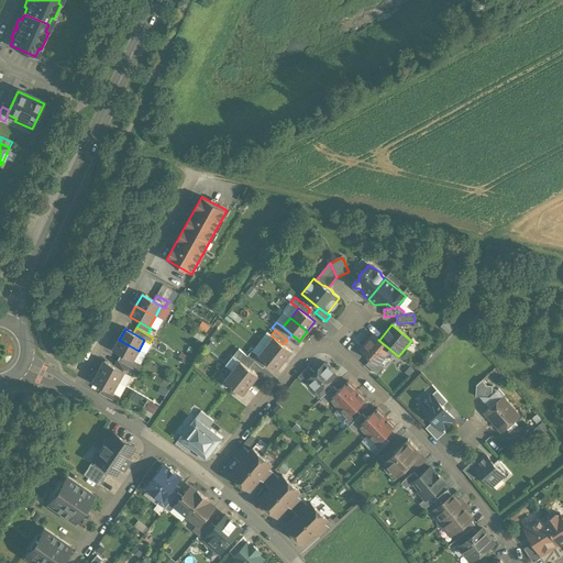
[(379,340),(373,334),(361,350),(371,359),(378,365),(378,364),(390,350),(378,340),(379,340)]
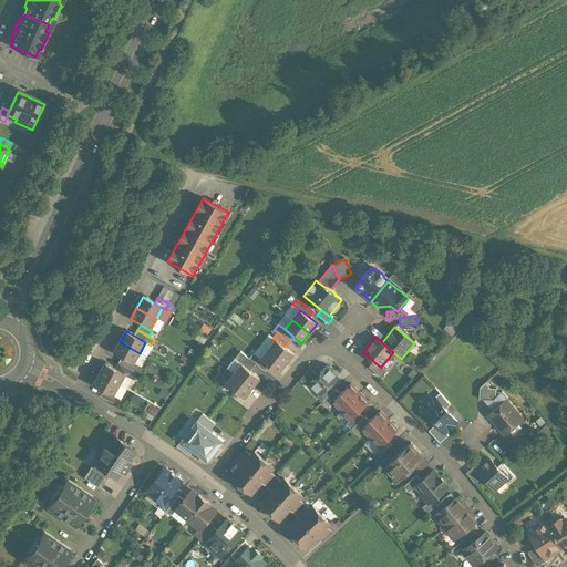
[(285,347),(276,340),(268,350),(286,363),(294,354),(285,347)]
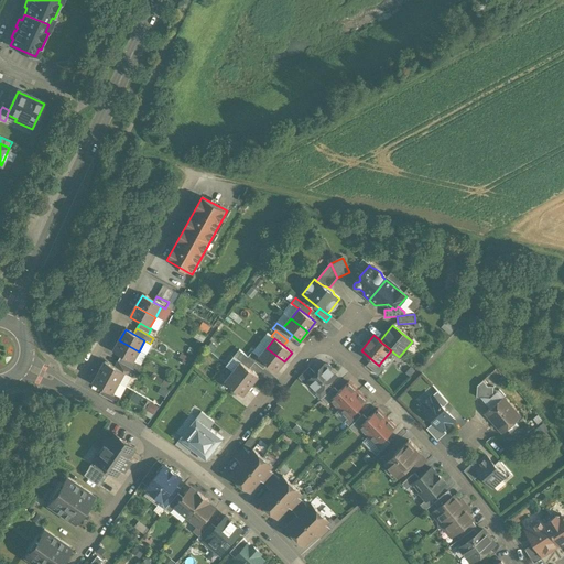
[(139,351),(119,340),(114,351),(121,356),(132,362),(132,361),(139,351)]
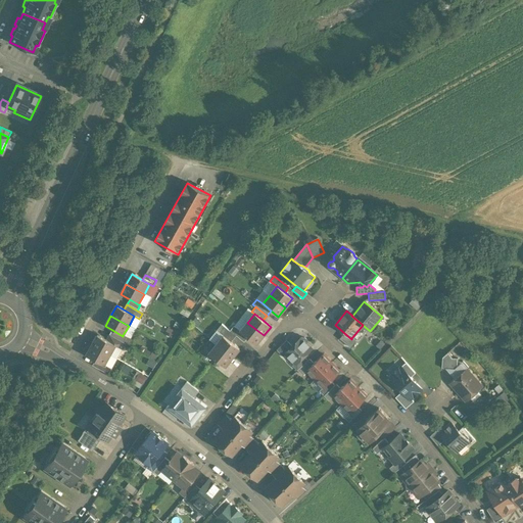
[(264,335),(247,323),(240,331),(240,332),(247,338),(256,344),(264,335)]
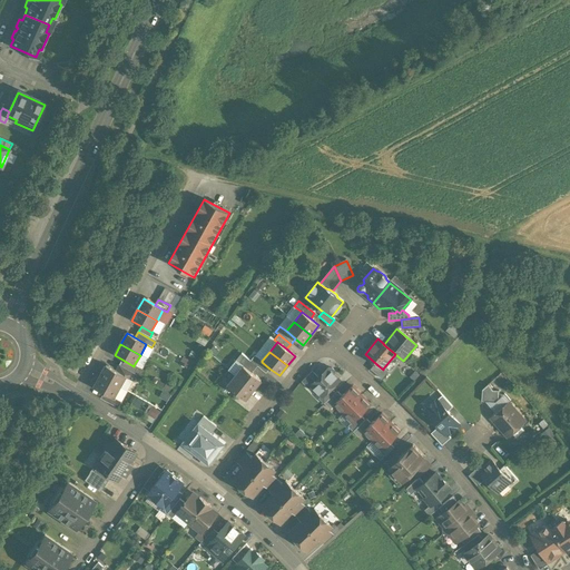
[(251,361),(242,354),(236,361),(243,366),(244,366),(252,373),(257,366),(251,361)]
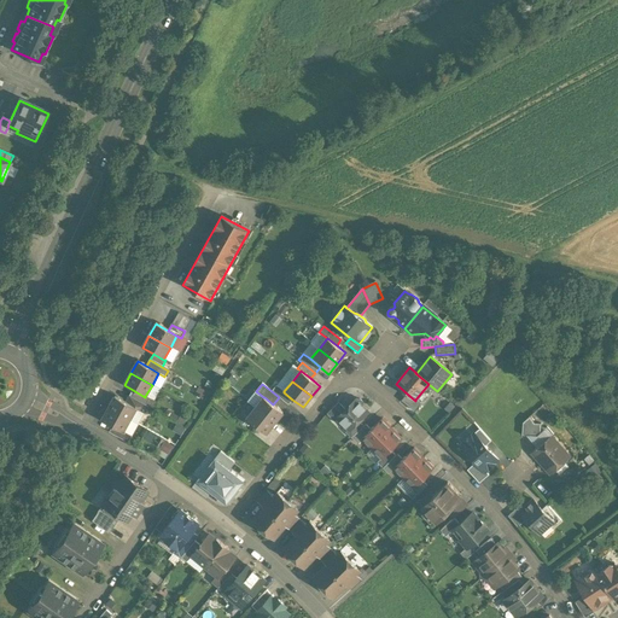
[(284,391),(277,385),(272,391),(279,397),(289,404),(292,400),(284,392),(284,391)]
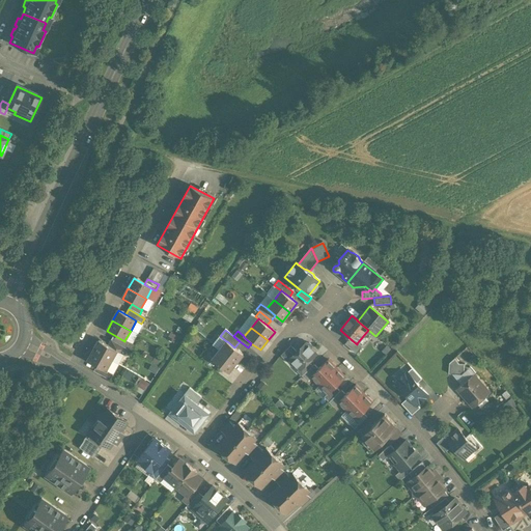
[(124,341),(114,335),(111,340),(127,350),(131,343),(124,340),(124,341)]
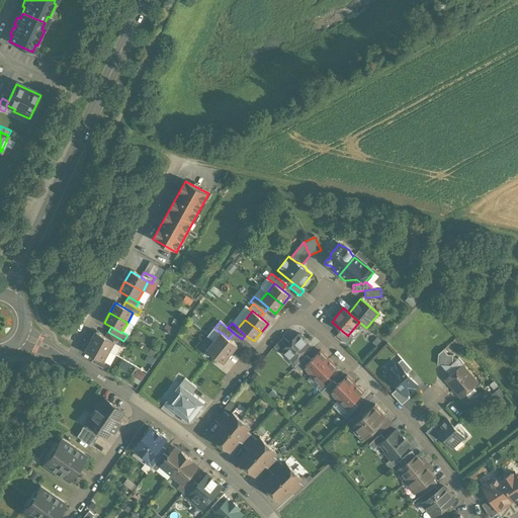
[(348,336),(341,330),(336,336),(347,345),(353,339),(348,335),(348,336)]
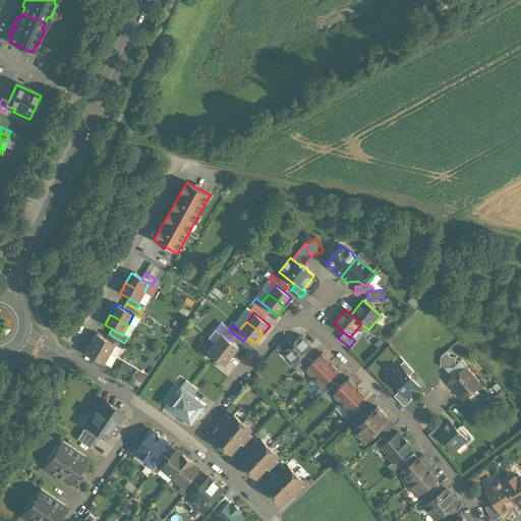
[(71,338),(64,334),(62,338),(69,342),(71,338)]
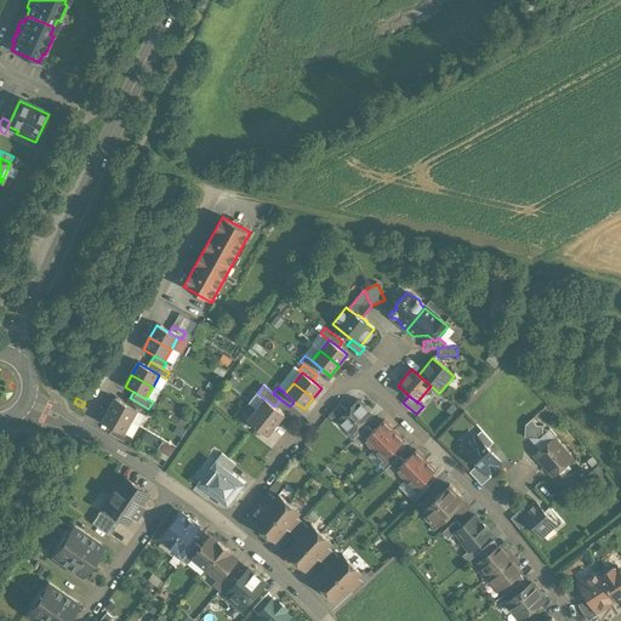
[(148,409),(130,398),(126,404),(137,410),(136,411),(144,416),(148,409)]
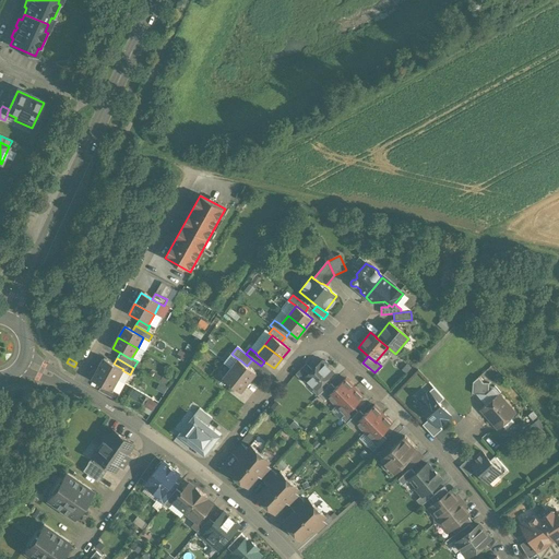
[(114,364),(104,359),(98,369),(117,380),(122,370),(123,369),(114,364)]
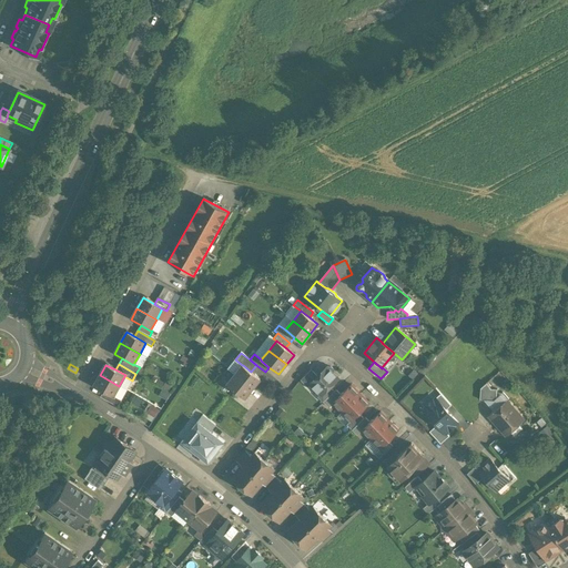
[(251,372),(243,365),(242,365),(234,375),(252,388),(260,379),(251,372)]
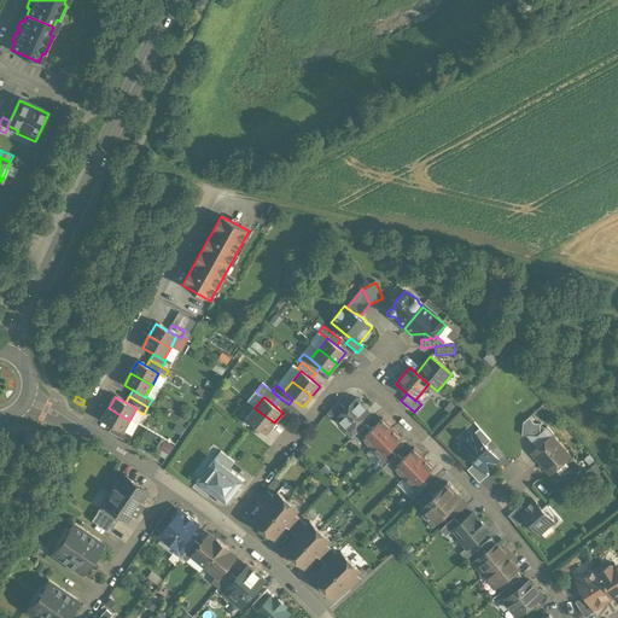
[(360,400),(356,400),(345,410),(337,419),(348,430),(349,431),(359,421),(368,412),(362,407),(362,403),(360,400)]
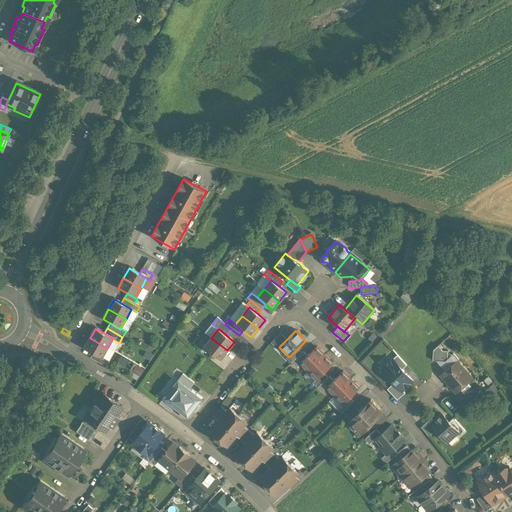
[(280,334),(271,343),(277,350),(279,347),(286,340),(280,334)]
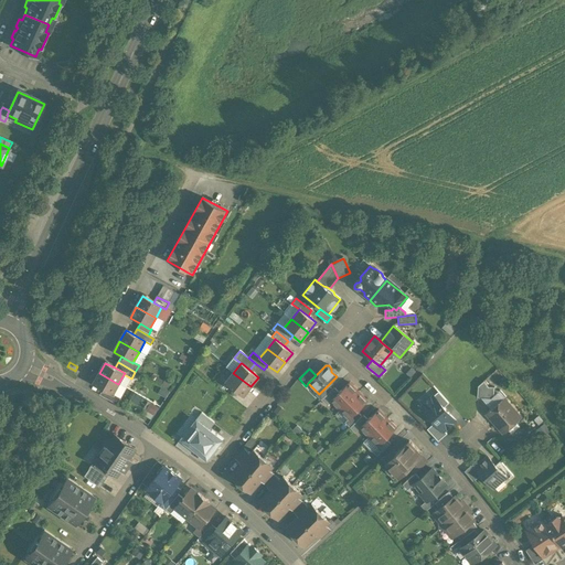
[(118,384),(99,373),(93,384),(113,395),(118,384)]
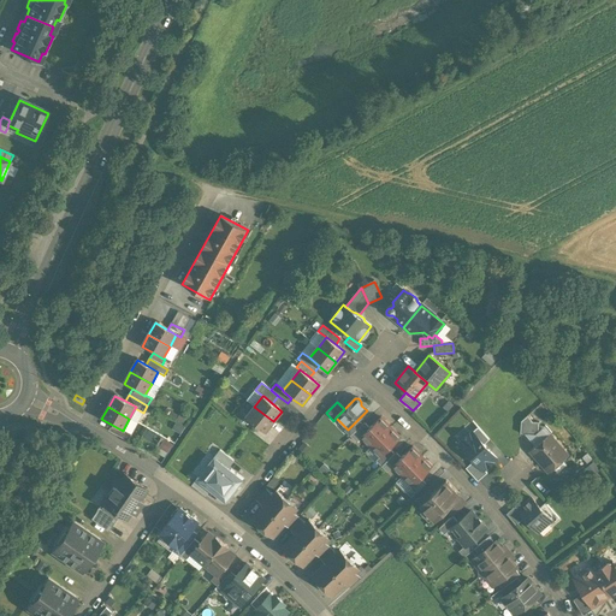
[(273,421),(254,407),(246,418),(265,432),(273,421)]
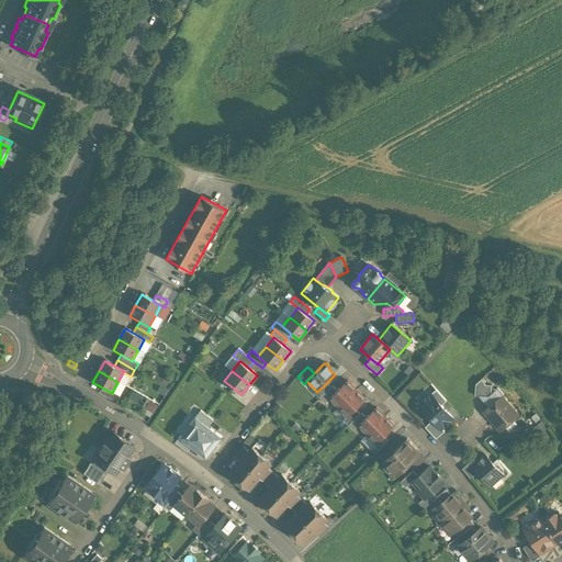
[(485,385),(481,380),(475,384),(474,396),(491,397),(492,385),(485,385)]
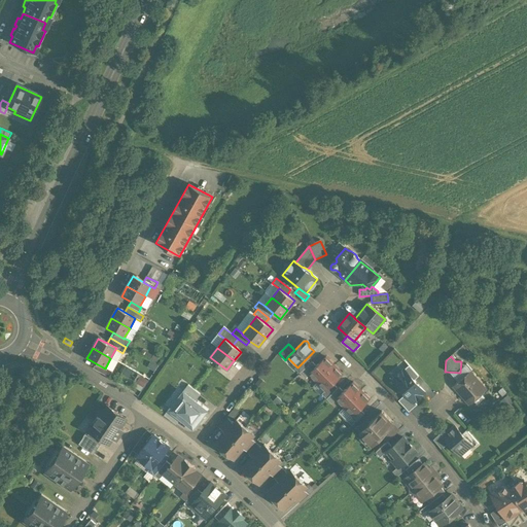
[(316,366),(308,374),(309,375),(317,383),(334,366),(325,357),(316,366)]
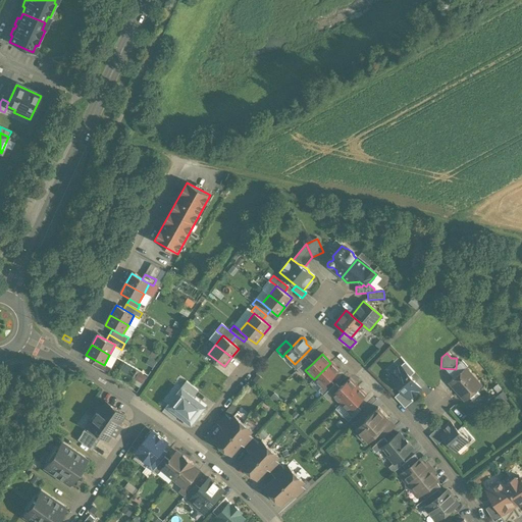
[(303,356),(295,364),(294,363),(292,365),(297,370),(307,361),(303,356)]
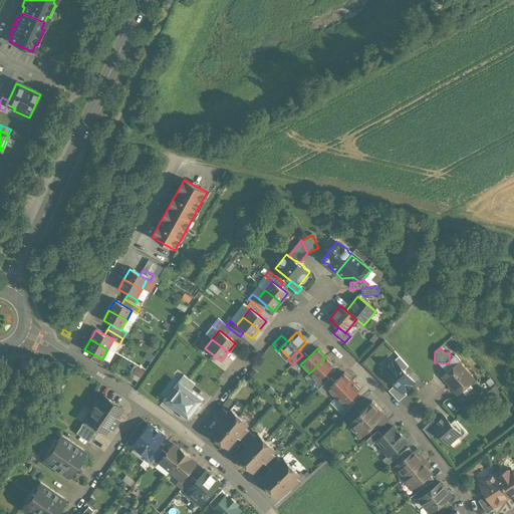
[(302,355),(292,364),(296,369),(301,365),(300,364),(308,357),(304,353),(302,355)]
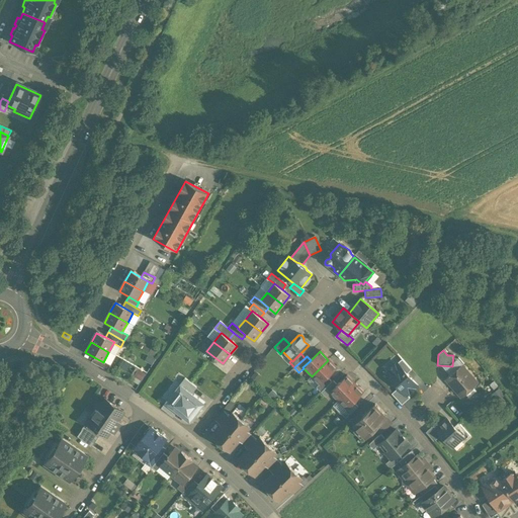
[(411,370),(402,359),(398,363),(407,374),(411,370)]
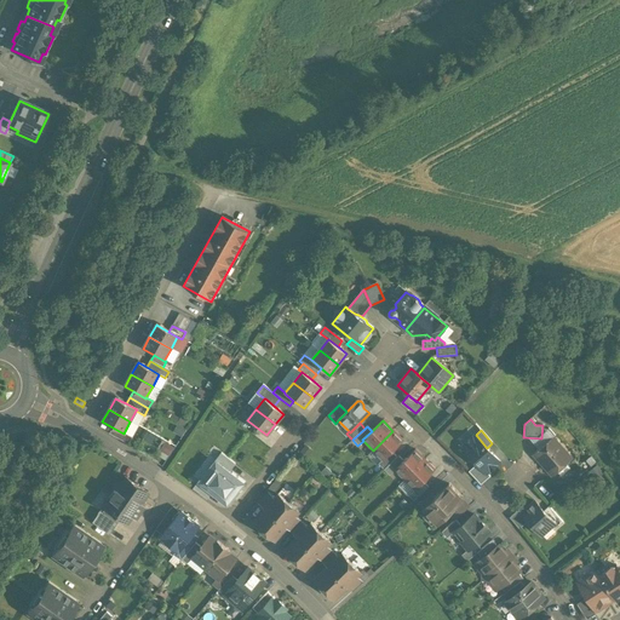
[(392,431),(373,451),(383,460),(383,461),(391,453),(403,441),(392,431)]
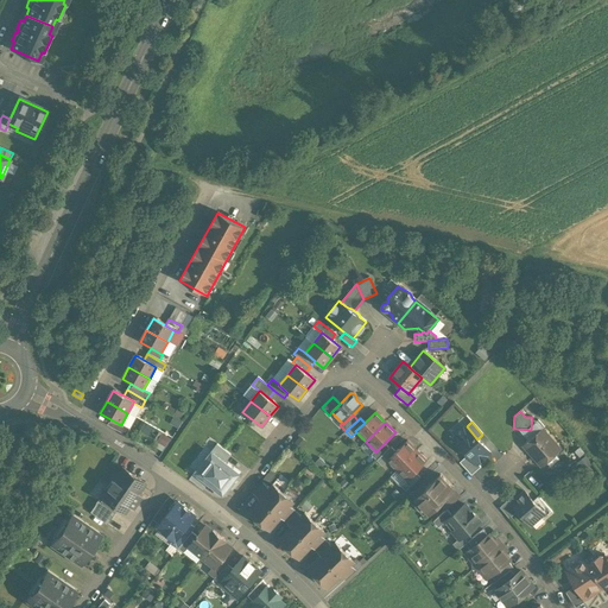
[(477,439),(467,426),(454,438),(468,455),(477,464),(489,453),(477,439)]
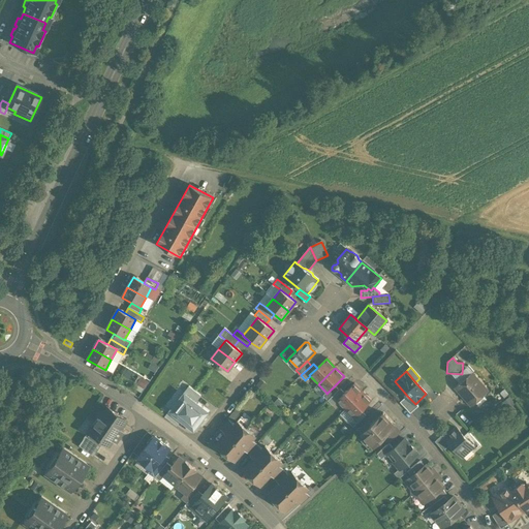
[(471,374),(456,387),(470,404),(481,395),(484,395),(487,393),(487,390),(485,387),(481,387),(478,382),(478,380),(475,376),(472,376),(471,374)]
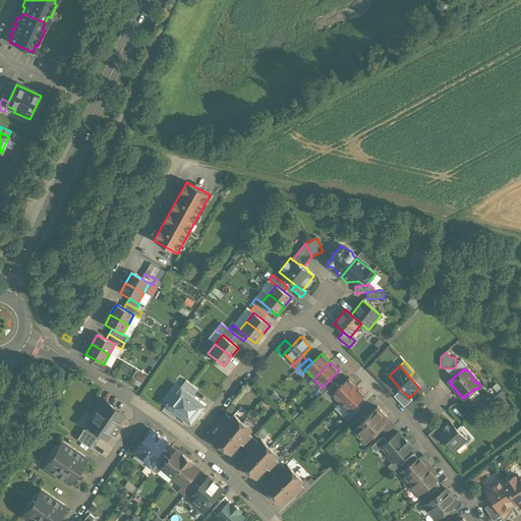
[(137,371),(132,382),(139,385),(145,374),(137,371)]
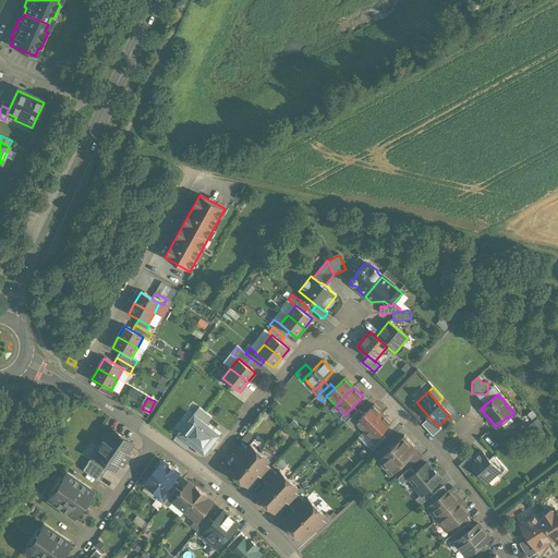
[(363,415),(355,423),(364,432),(383,414),(373,405),(363,415)]
